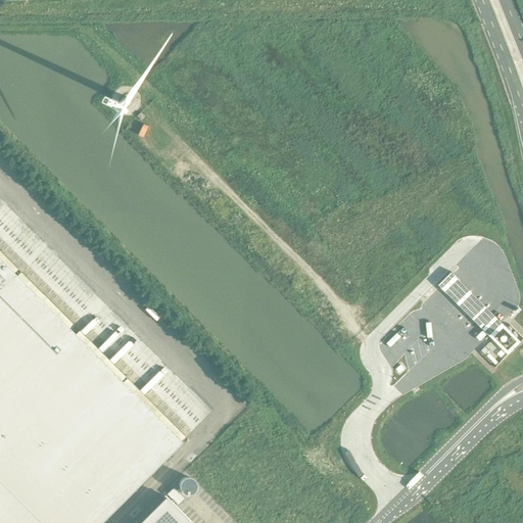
[(441,206),(431,218),(437,223),(447,211),(441,206)]
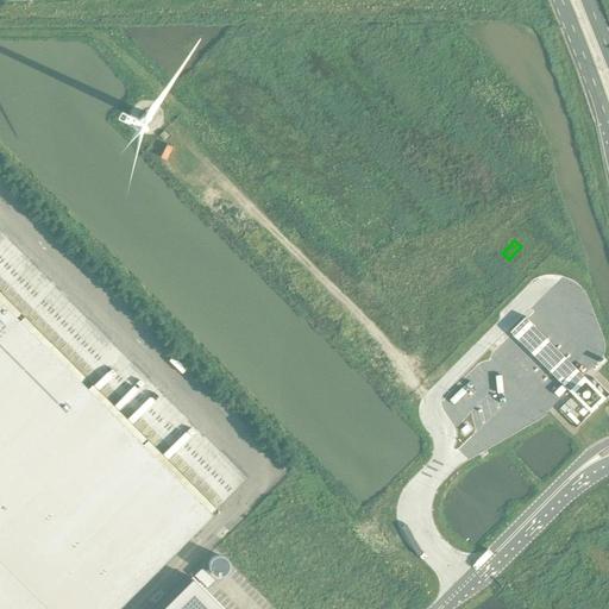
[(537,268),(526,278),(531,282),(540,272),(537,268)]
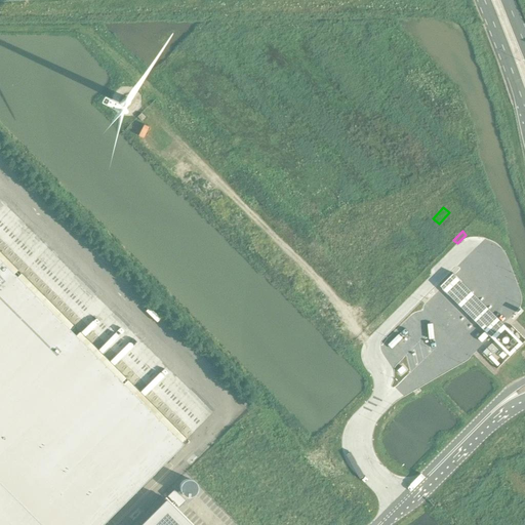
[(0,524),(101,524),(183,444),(0,259),(0,524)]
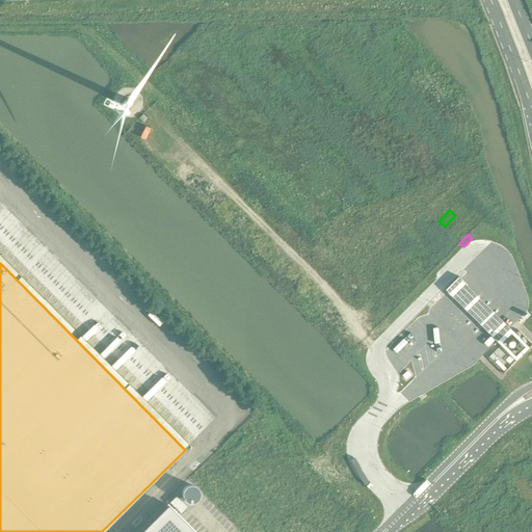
[(490,308),(482,299),(474,292),(467,284),(459,276),(446,290),(453,297),(460,304),(469,313),(477,321),(485,329),(494,338),(516,362),(531,348),(507,324),(499,316),(490,308)]
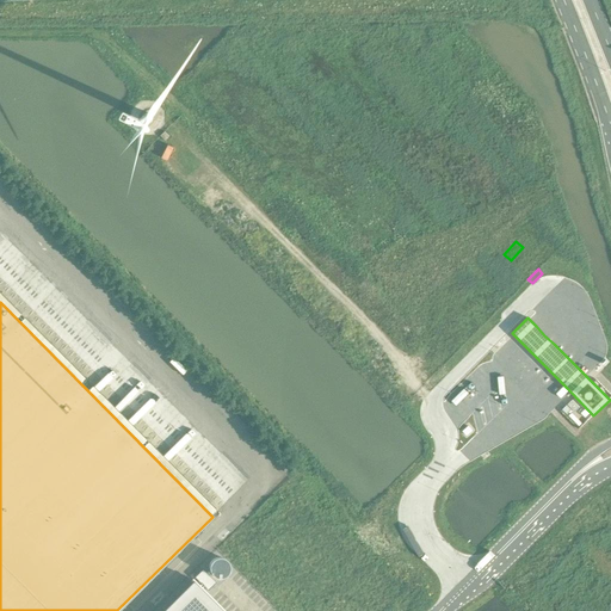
[(573,400),(567,405),(575,413),(580,408),(573,400)]
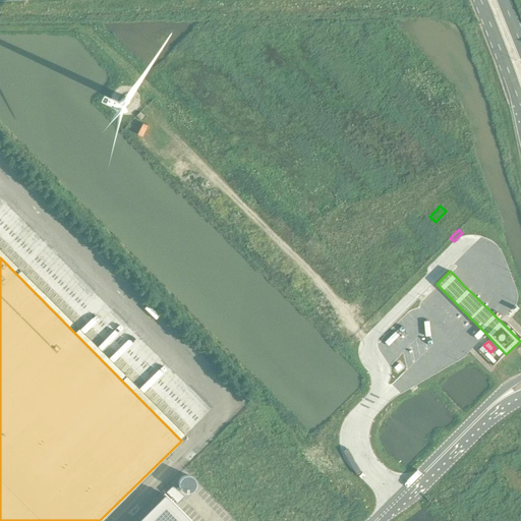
[(177,481),(177,484),(178,488),(180,490),(184,493),(187,491),(191,489),(193,486),(193,482),(192,478),(189,476),(185,475),(181,476),(178,478),(177,481)]
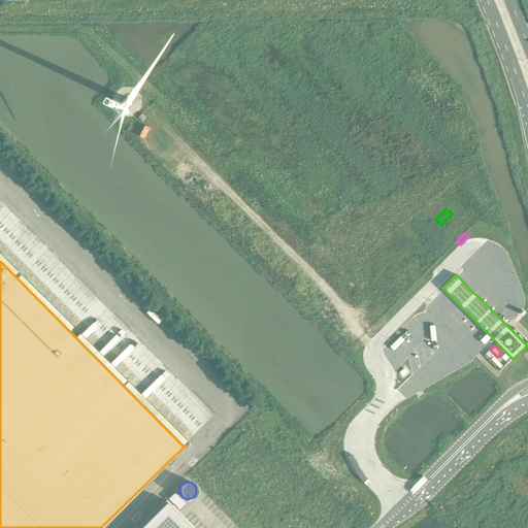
[(168,498),(178,509),(186,502),(174,492),(168,498)]
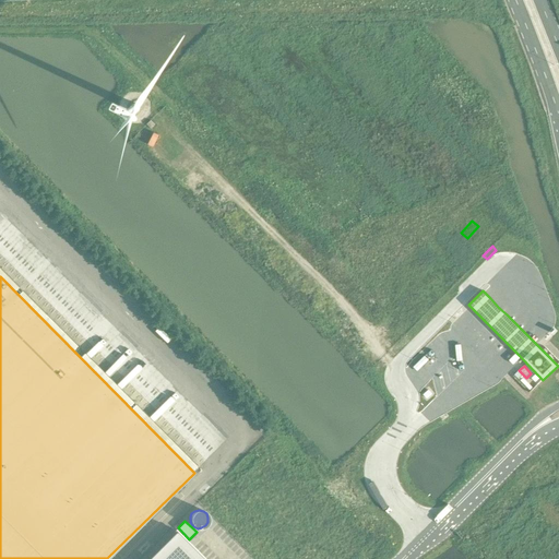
[(204,558),(176,531),(146,558),(204,558)]
